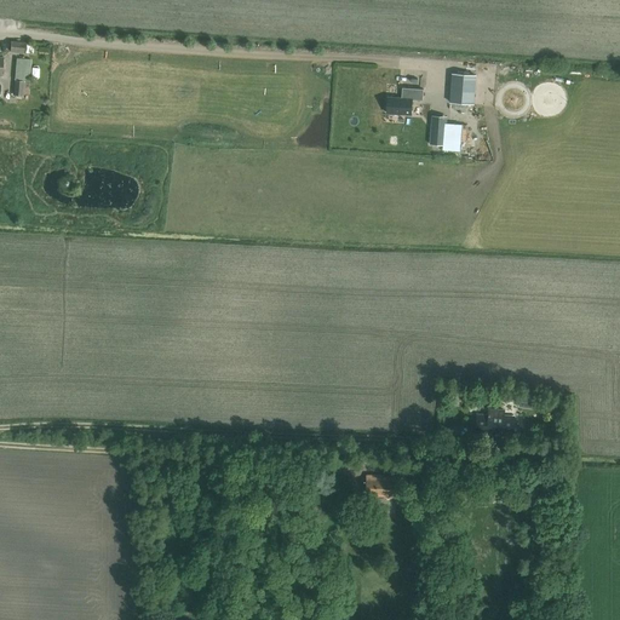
[(32,53),(32,45),(26,44),(27,42),(11,41),(11,52),(32,53)]
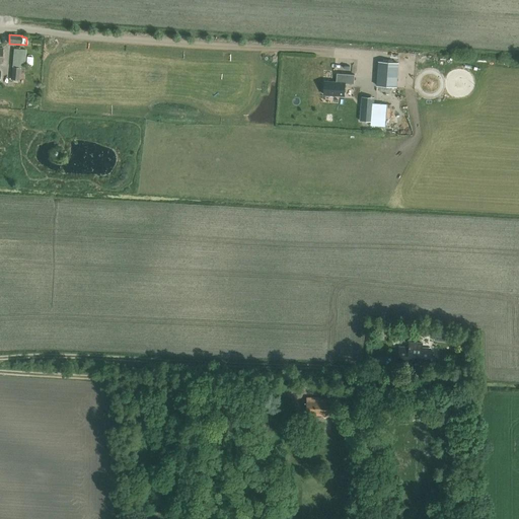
[(25,50),(14,49),(11,79),(19,80),(19,78),(23,79),(24,68),(25,50)]
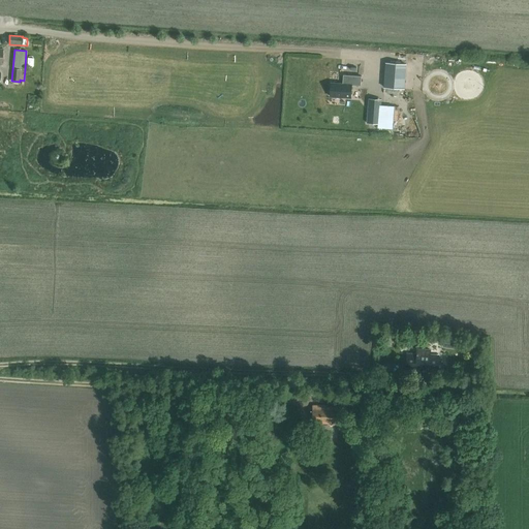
[(332,83),(331,96),(351,98),(352,85),(361,86),(362,76),(343,74),(343,84),(332,83)]
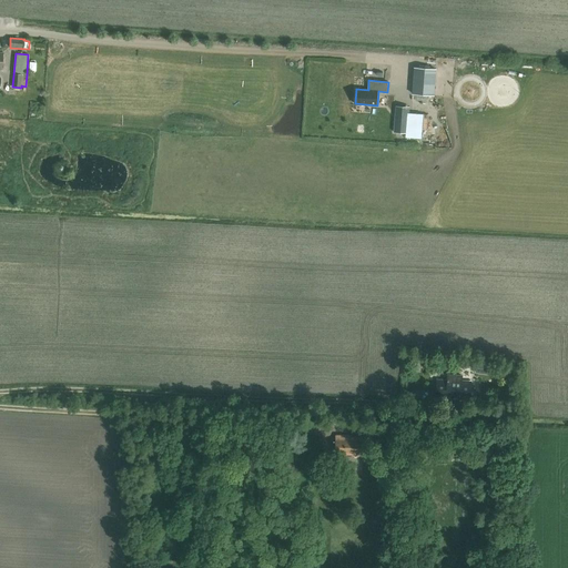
[(394,132),(407,133),(409,113),(396,112),(394,132)]
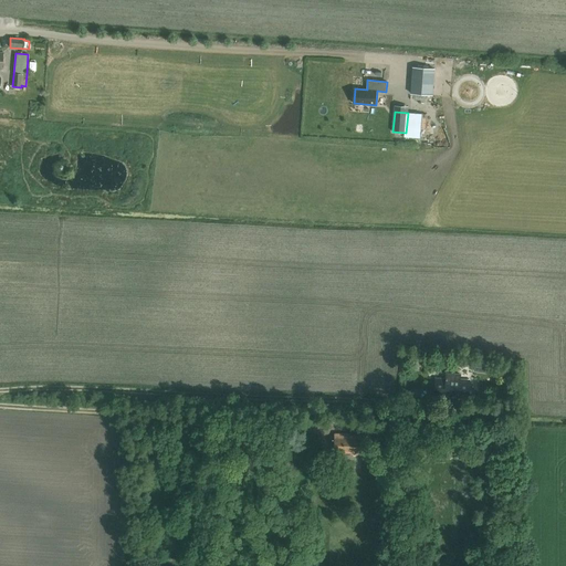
[(470,380),(460,380),(460,375),(446,374),(446,379),(436,379),(436,394),(442,394),(442,397),(470,398),(470,380)]
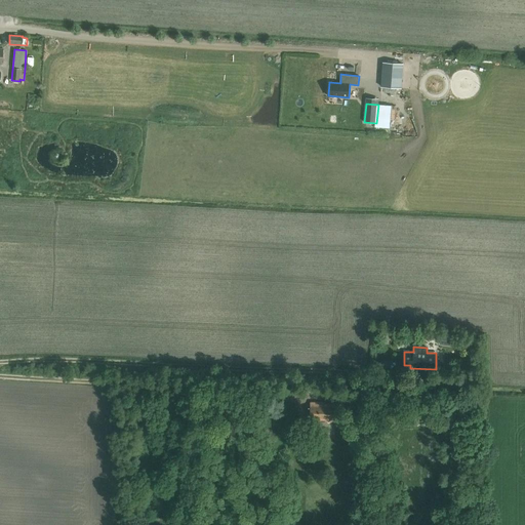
[(476,365),(476,355),(466,354),(466,365),(476,365)]
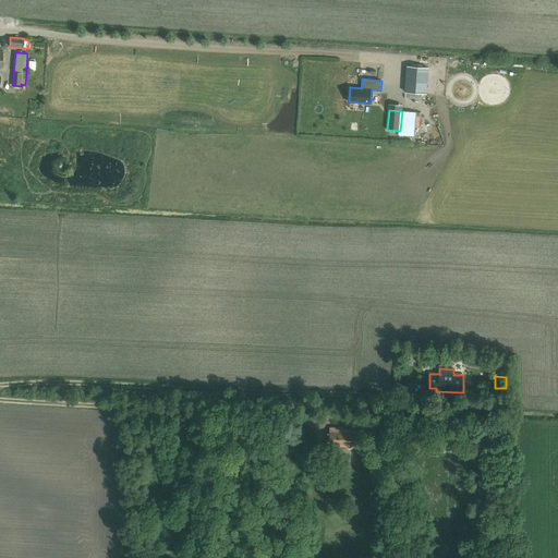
[(373,425),(373,415),(360,415),(359,424),(373,425)]
